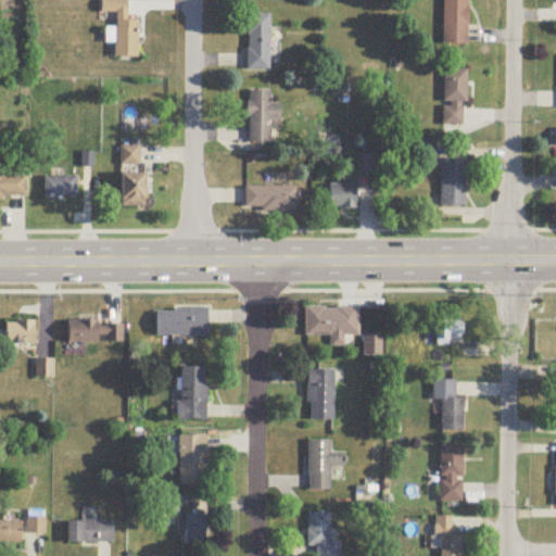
[(468,46),(467,0),(441,0),(442,46),(468,46)]
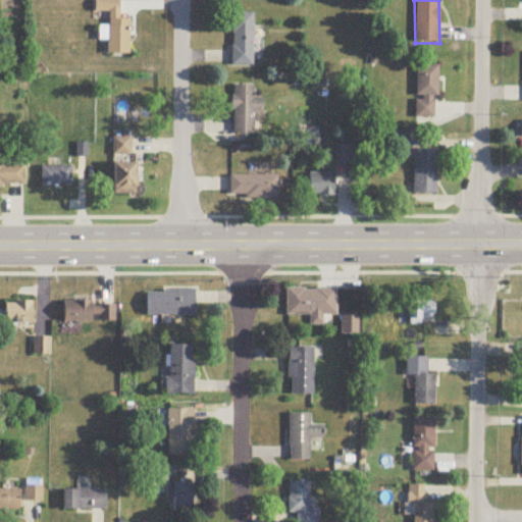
[(118,2),(95,2),(95,14),(107,14),(106,55),(128,55),(129,20),(118,19),(118,2)]
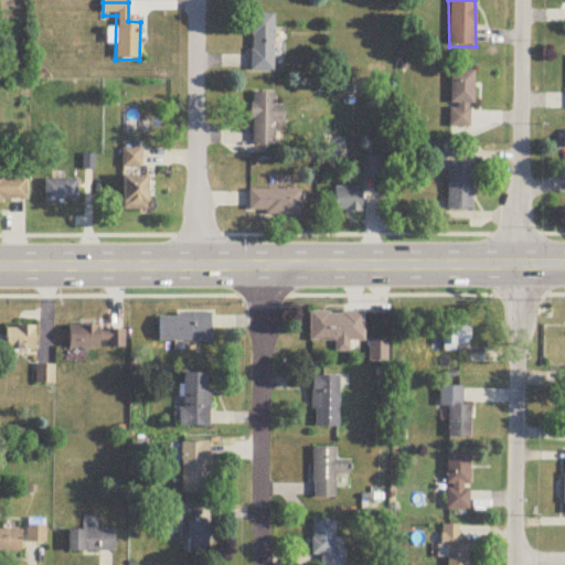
[(274,16),(249,16),(249,72),(274,72),(274,16)]
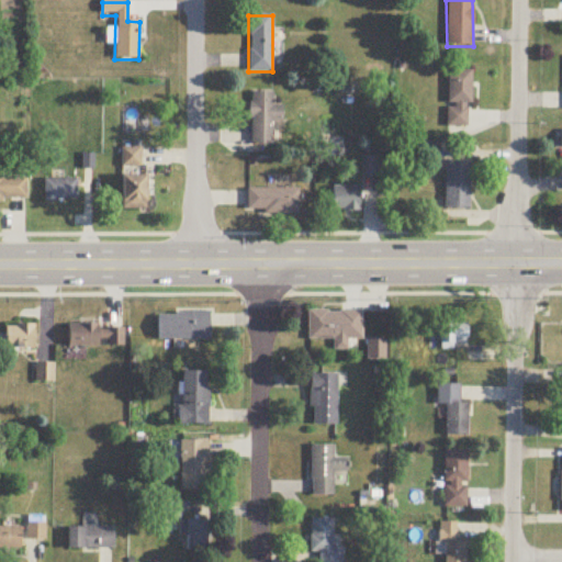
[(447,127),(470,127),(470,71),(447,71),(447,127)]
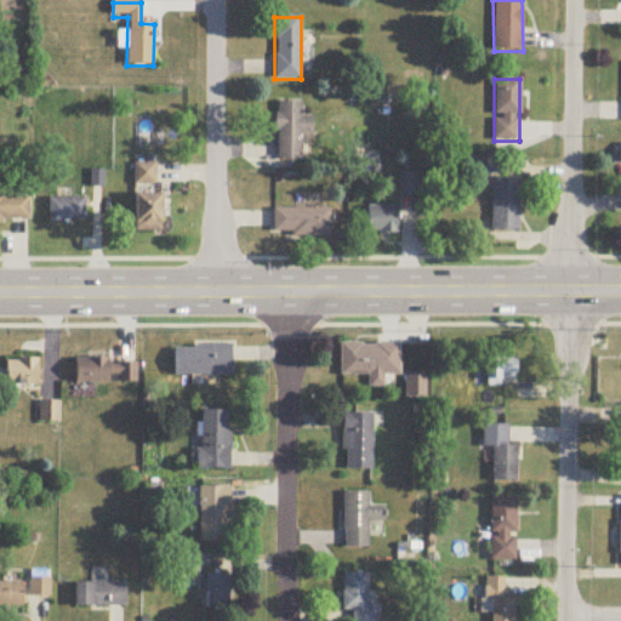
[(312,135),(312,118),(301,118),(302,103),(277,103),(275,160),(301,161),(301,135),(312,135)]
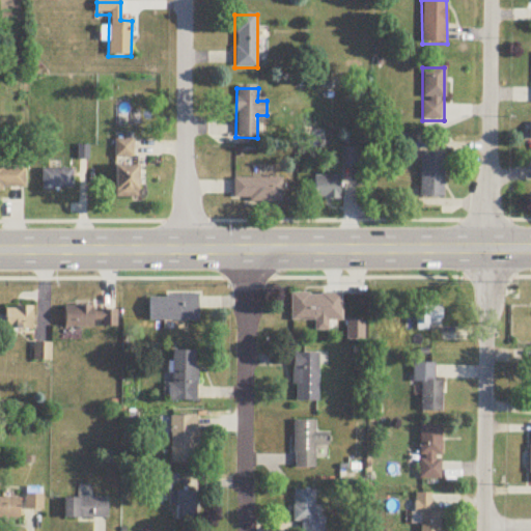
[(115,158),(132,158),(132,141),(115,141),(115,158)]
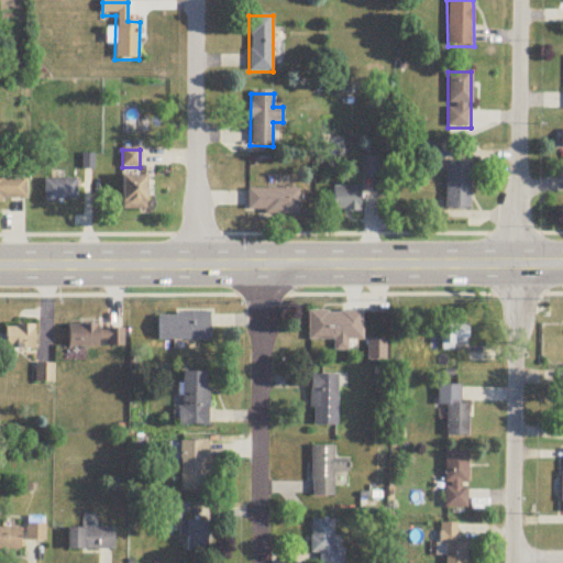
[(363,159),(363,175),(378,175),(378,159),(363,159)]
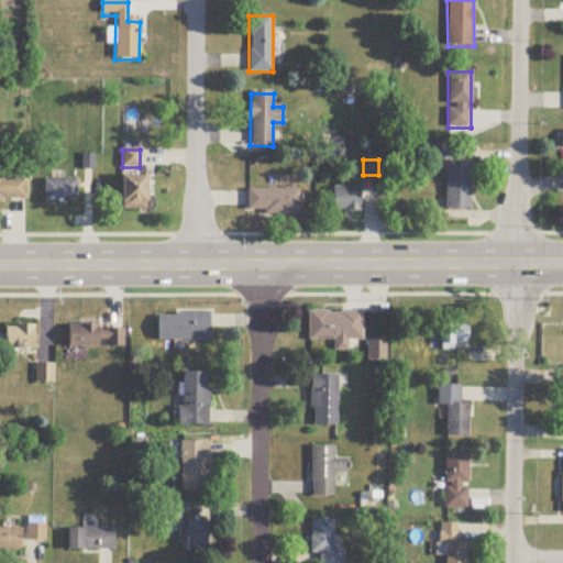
[(445,162),(445,209),(470,209),(470,162),(445,162)]
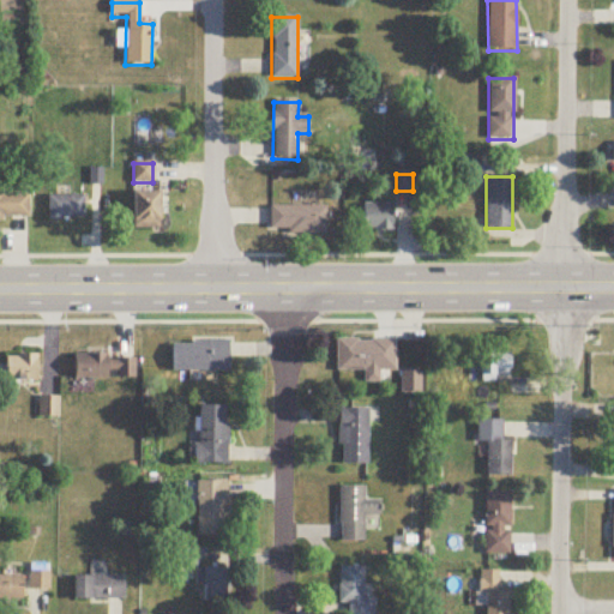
[(160,229),(160,192),(133,192),(133,229),(160,229)]
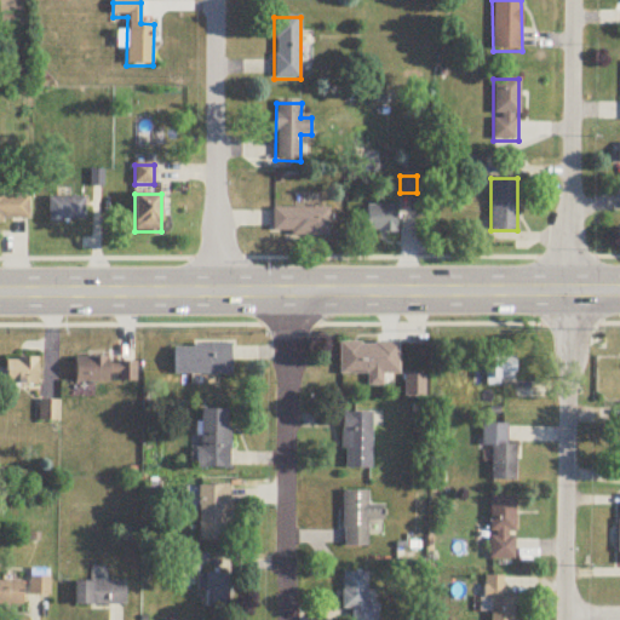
[(30,196),(0,195),(0,222),(30,223),(30,196)]
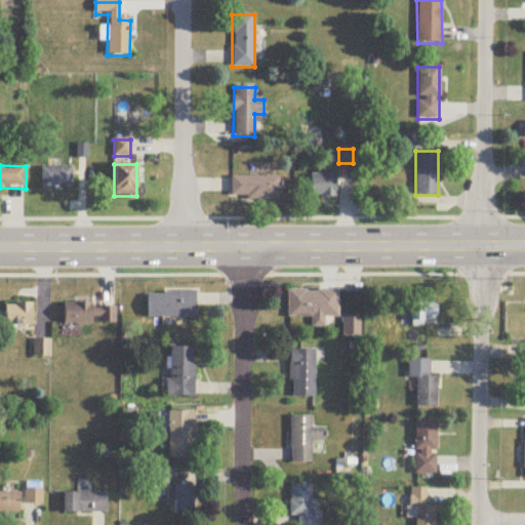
[(71,189),(71,168),(41,168),(41,189),(71,189)]
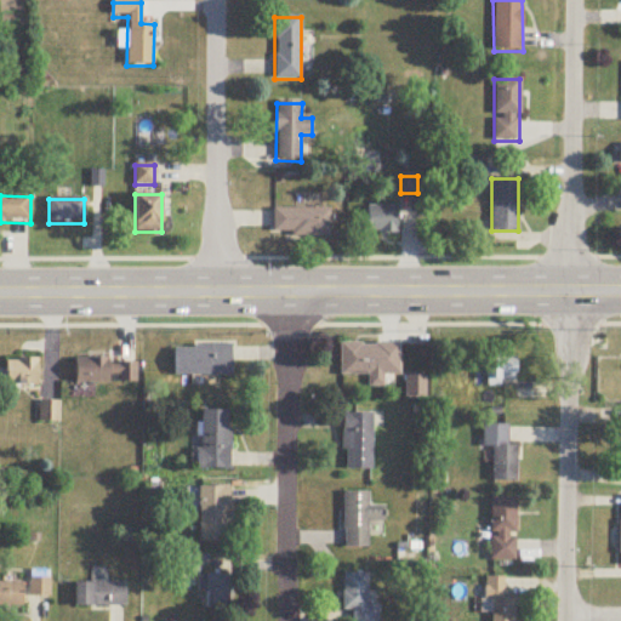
[(397,208),(368,208),(368,234),(397,234),(397,208)]
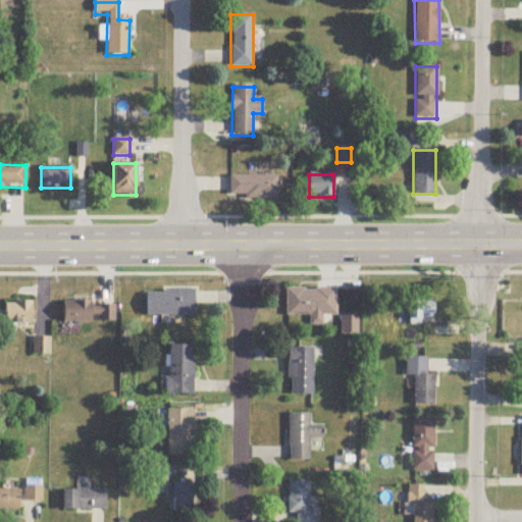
[(276,176),(229,176),(229,199),(276,199),(276,176)]
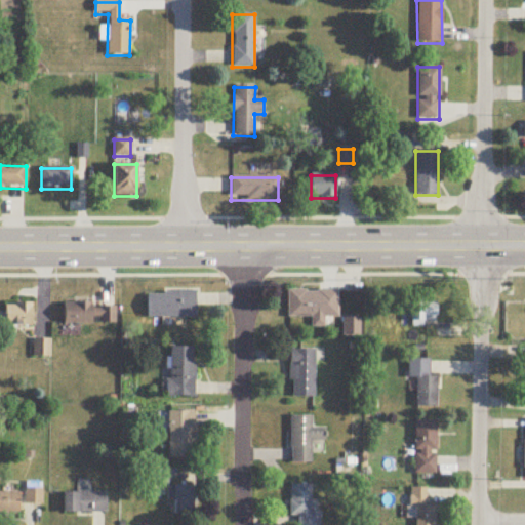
[(337,291),(288,291),(288,318),(312,318),(312,327),(324,327),(324,319),(337,319),(337,291)]
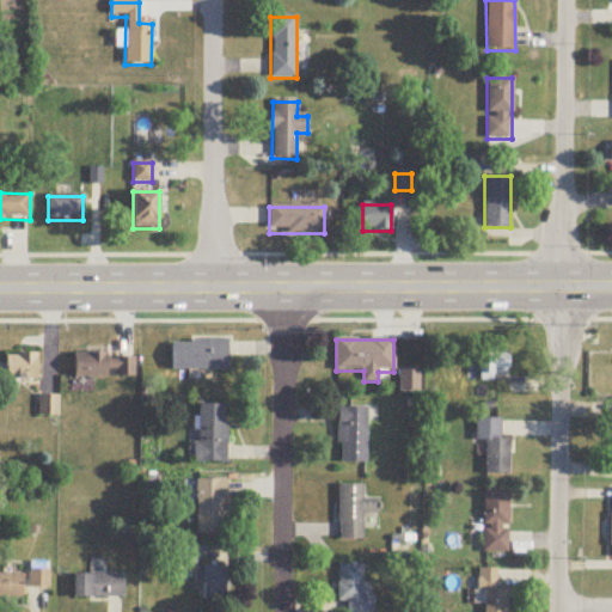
[(172,369),(227,369),(227,342),(172,342),(172,369)]
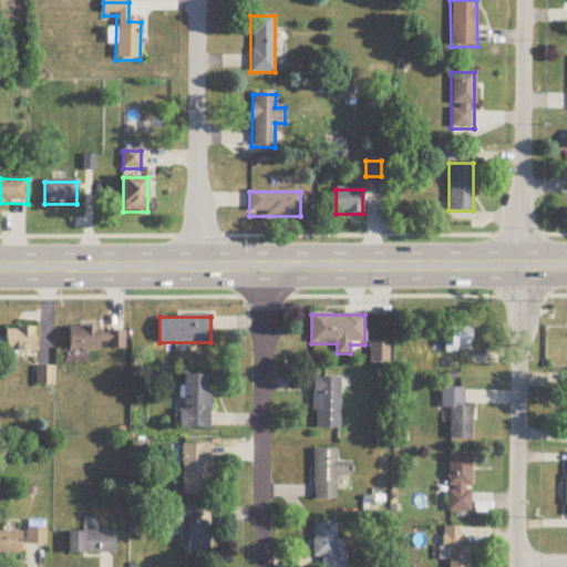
[(457,353),(457,348),(472,348),(472,325),(444,325),(444,353),(457,353)]
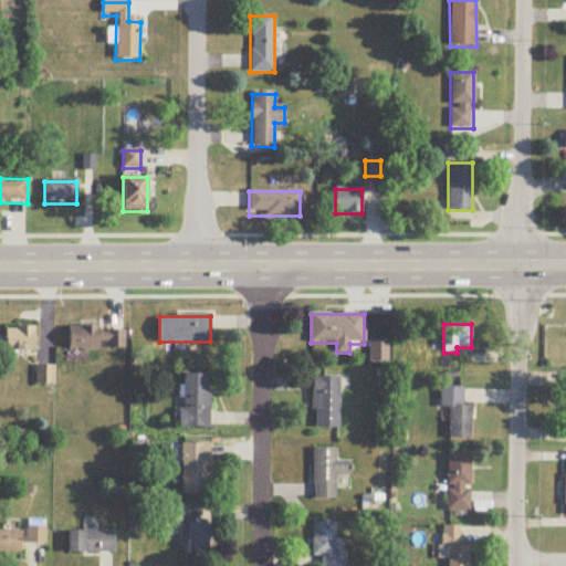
[(4,353),(35,353),(35,328),(4,328),(4,353)]
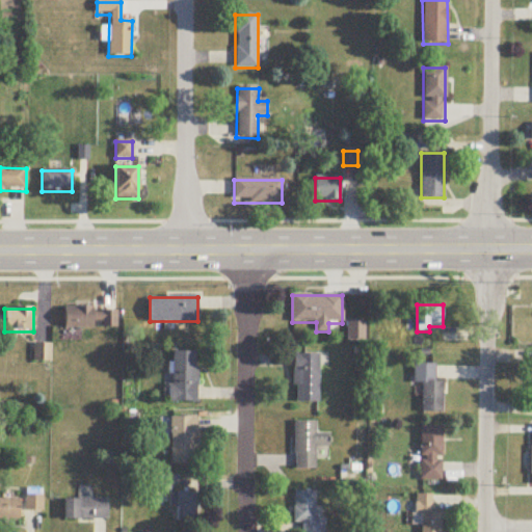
[(117,328),(117,309),(64,309),(64,328),(117,328)]
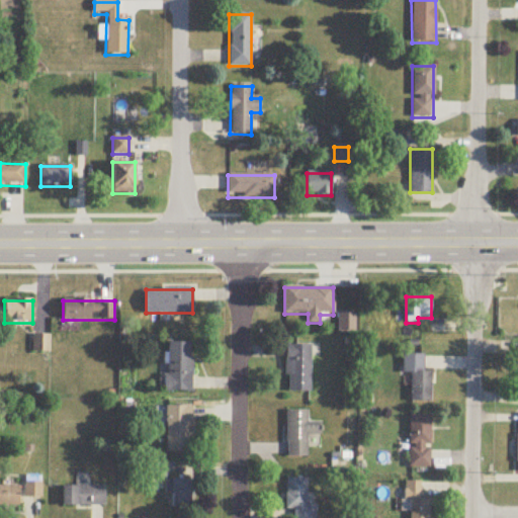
[(33,352),(50,352),(50,335),(33,335),(33,352)]
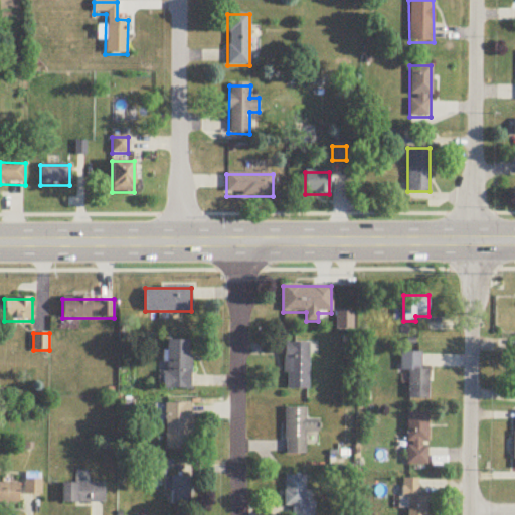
[(190,390),(191,341),(167,341),(165,389),(190,390)]
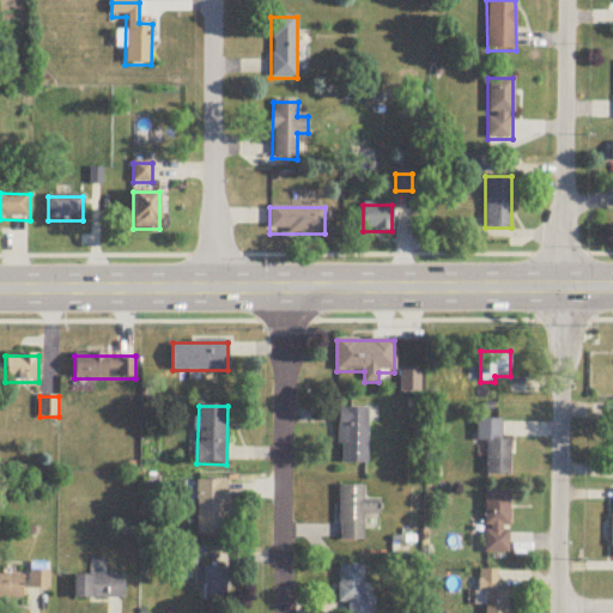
[(368,465),(368,410),(339,410),(339,465),(368,465)]
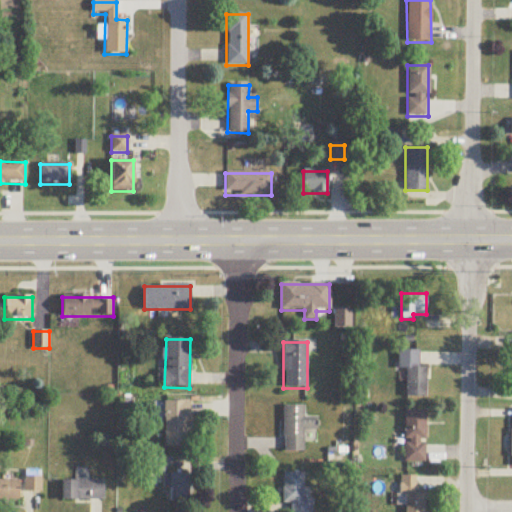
[(398,384),(407,384),(407,402),(427,402),(427,367),(419,367),(419,351),(398,351),(398,384)]
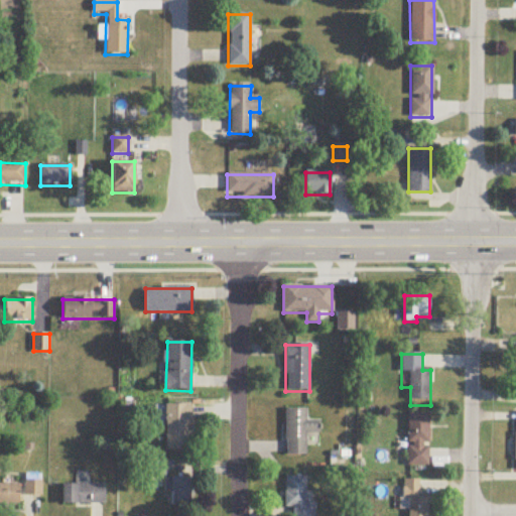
[(166,405),(166,450),(189,450),(189,405),(166,405)]
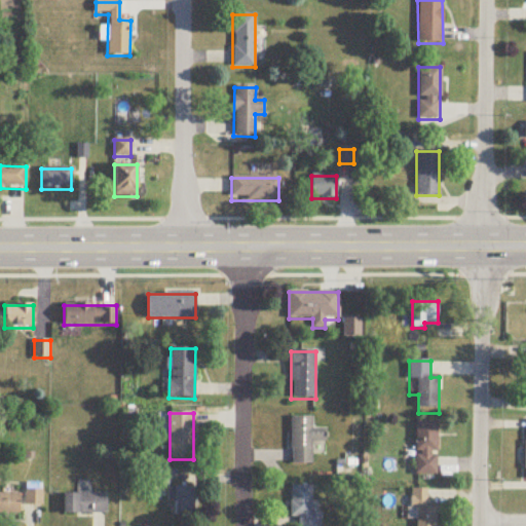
[(312,442),(325,442),(325,429),(312,429),(312,417),(292,417),(292,465),(312,465),(312,442)]
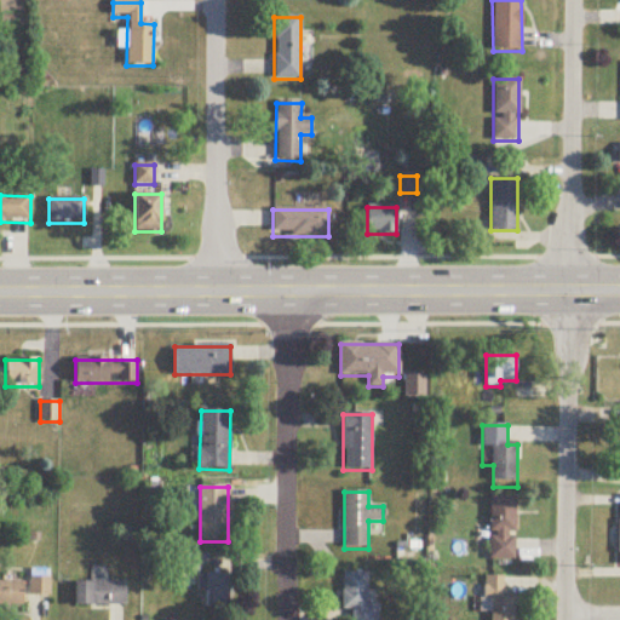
[(516,560),(516,499),(489,499),(489,560),(516,560)]
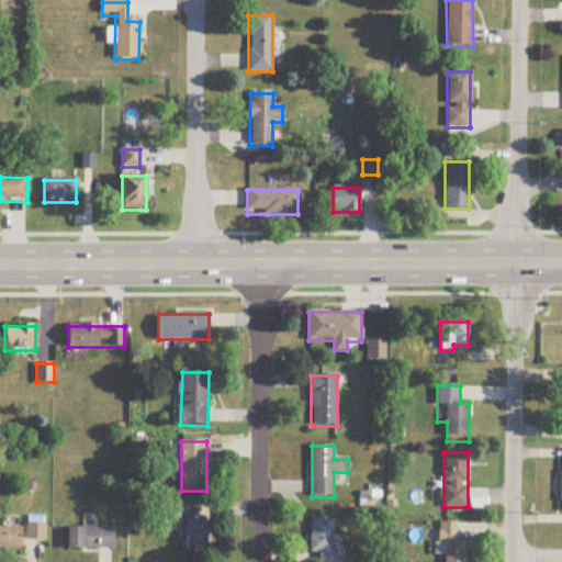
[(45,518),(29,518),(29,539),(45,539),(45,518)]
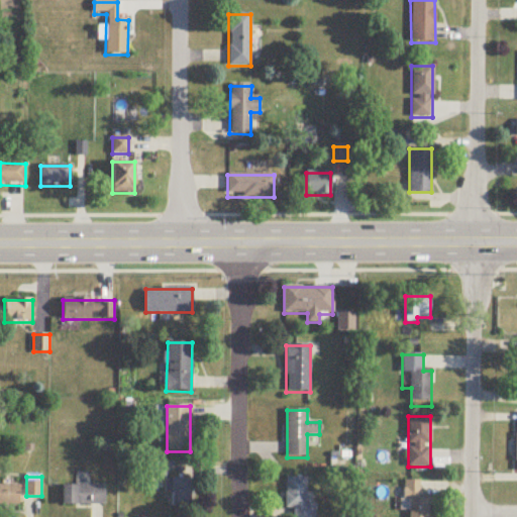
[(306,505),(306,479),(286,479),(286,509),(294,509),(293,516),(314,516),(314,505),(306,505)]
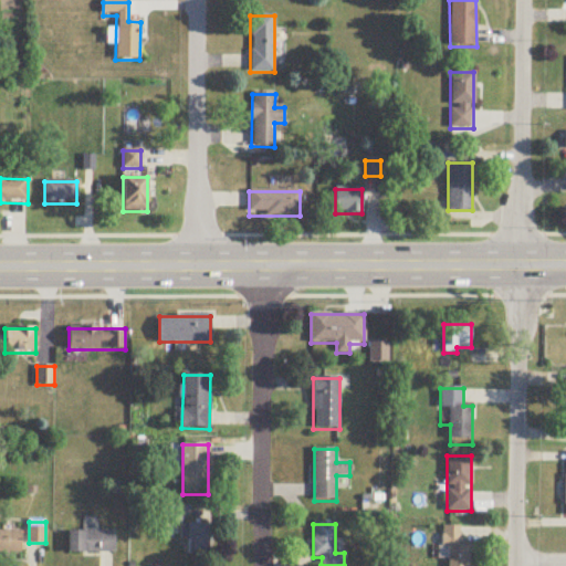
[(181,538),(187,538),(187,555),(211,555),(211,525),(186,525),(186,528),(181,528),(181,538)]
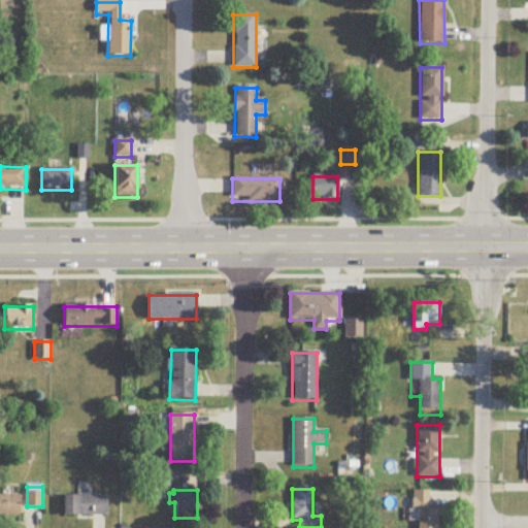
[(437,527),(437,509),(428,509),(428,492),(415,492),(415,527),(437,527)]
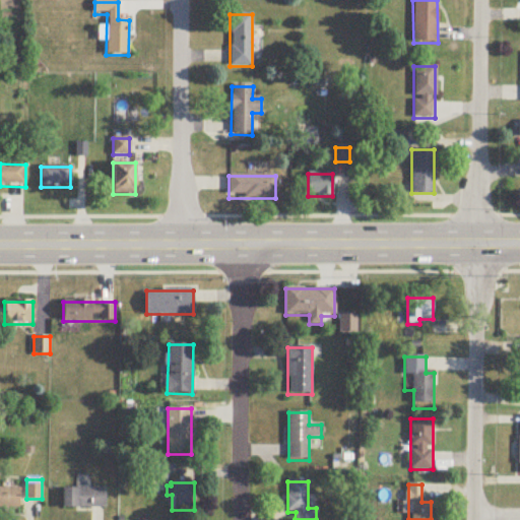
[(18,489),(0,488),(0,508),(18,509),(18,489)]
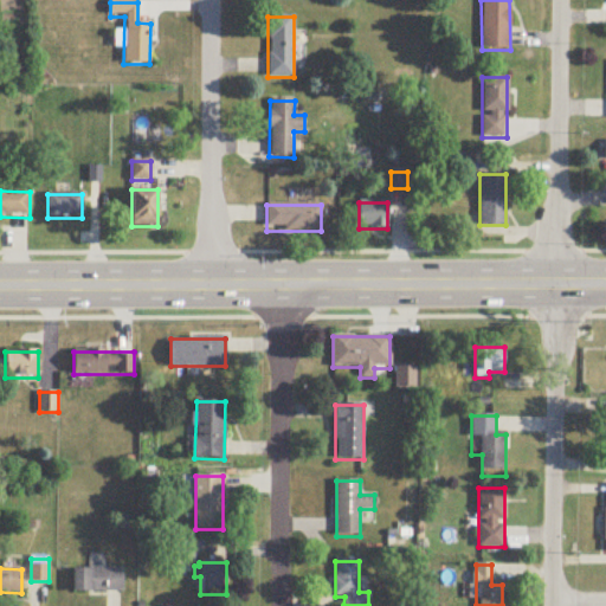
[(122,592),(122,569),(72,569),(72,592),(122,592)]
